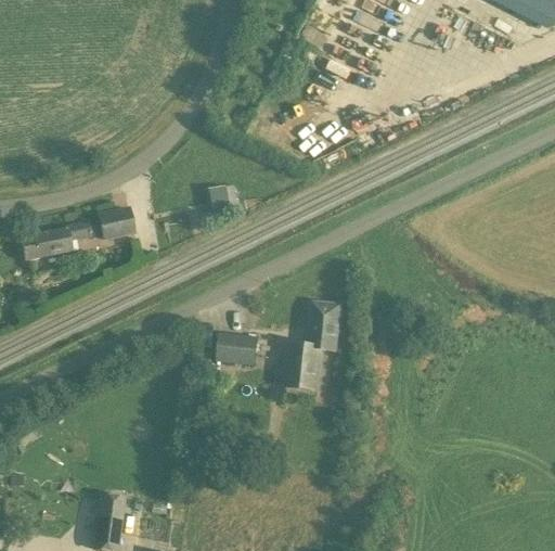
[(203,188),(209,216),(232,210),(226,183),(203,188)]
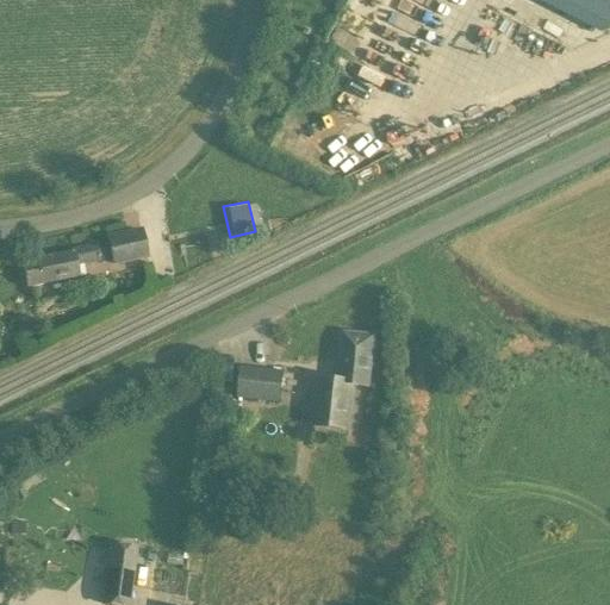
[(112,263),(149,255),(142,224),(106,232),(112,263)]
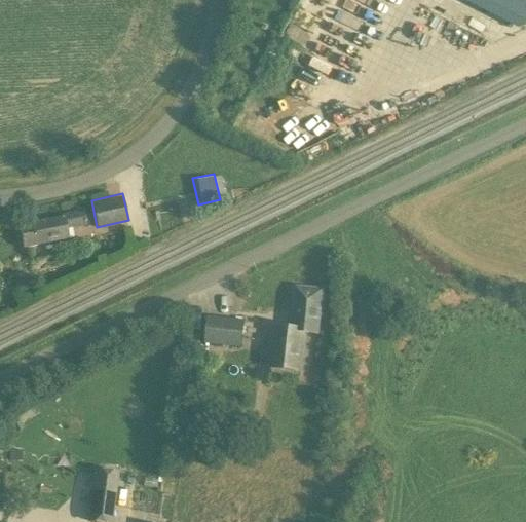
[(68,235),(67,226),(85,222),(82,208),(62,212),(63,214),(19,223),(24,246),(68,235)]
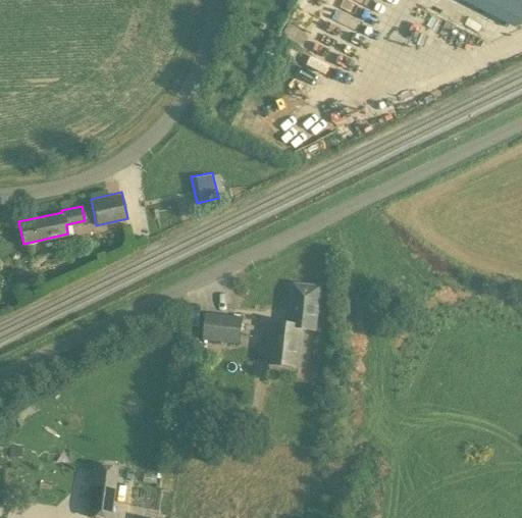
[(293,280),(289,321),(272,319),(267,362),(299,365),(303,327),(317,329),(321,283),(293,280)]
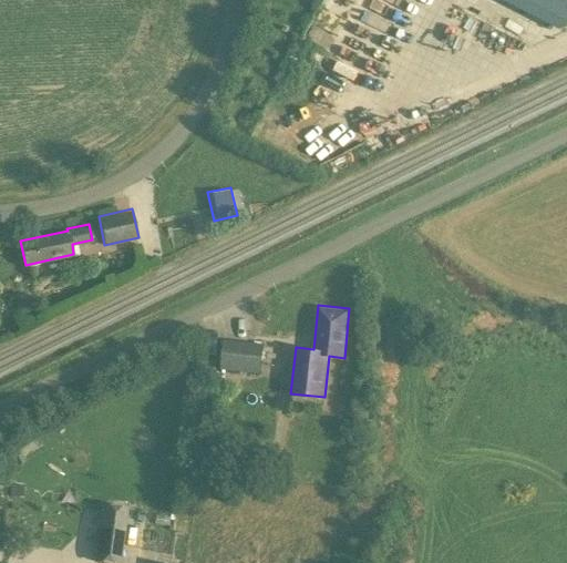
[(224,338),(220,368),(260,372),(264,343),(224,338)]
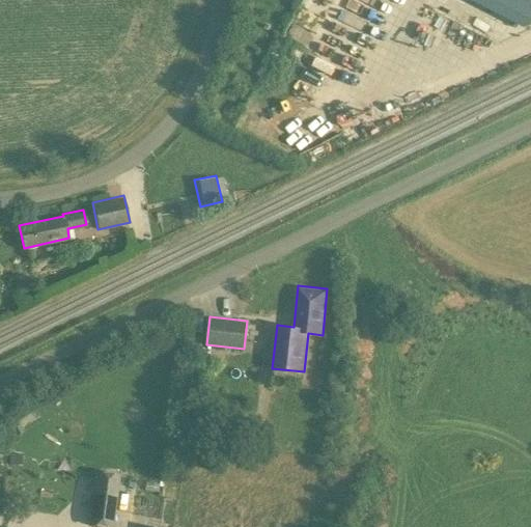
[(19,422),(10,426),(16,435),(24,431),(19,422)]
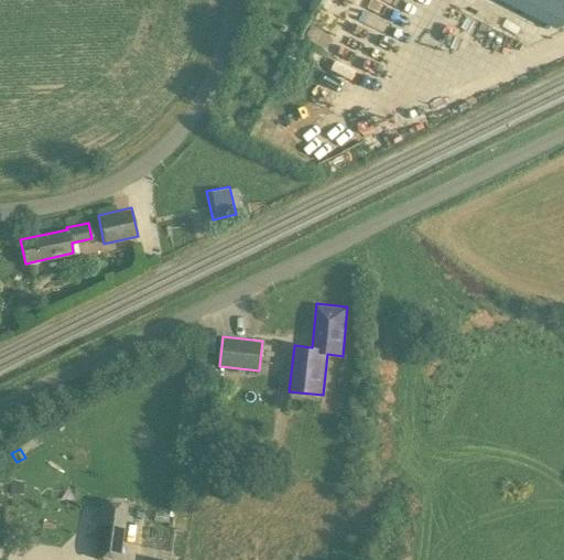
[(119,559),(128,503),(101,498),(93,557),(119,559)]
